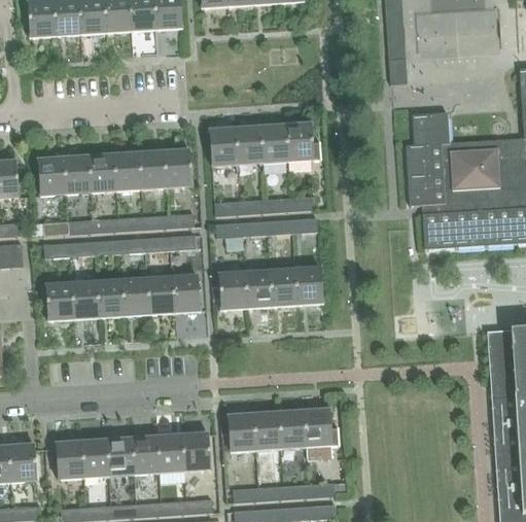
[(54,35),(51,0),(27,2),(29,36),(54,35)]
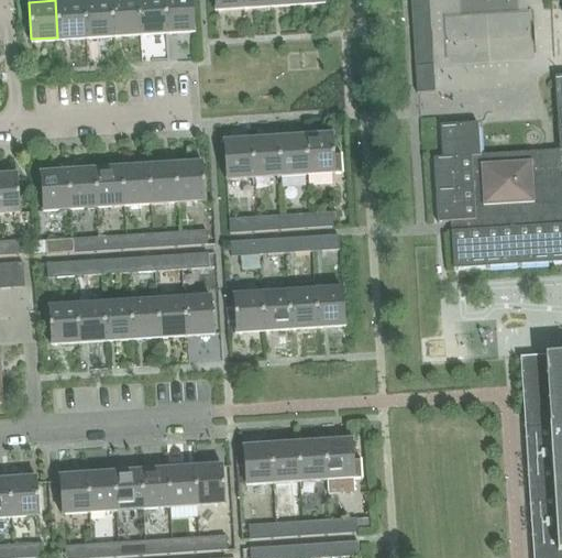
[(85,35),(81,0),(55,0),(57,37),(85,35)]
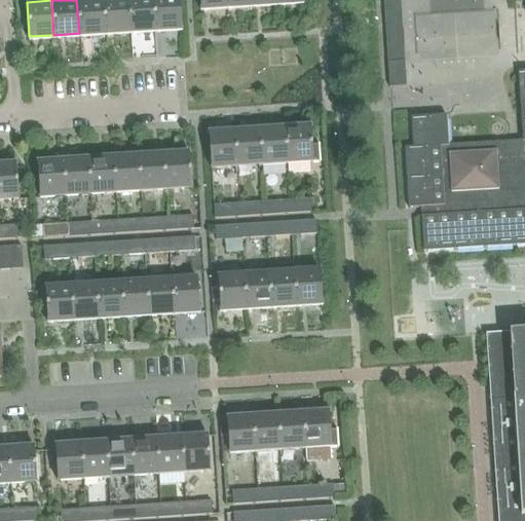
[(105,32),(103,0),(76,0),(79,33),(105,32)]
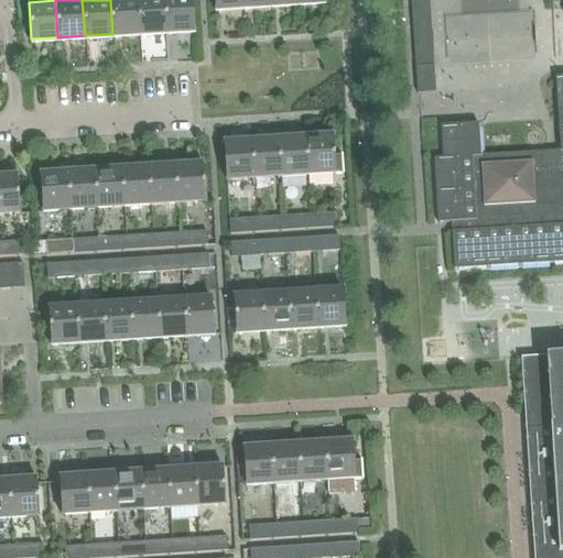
[(139,33),(136,0),(110,0),(112,34),(139,33)]
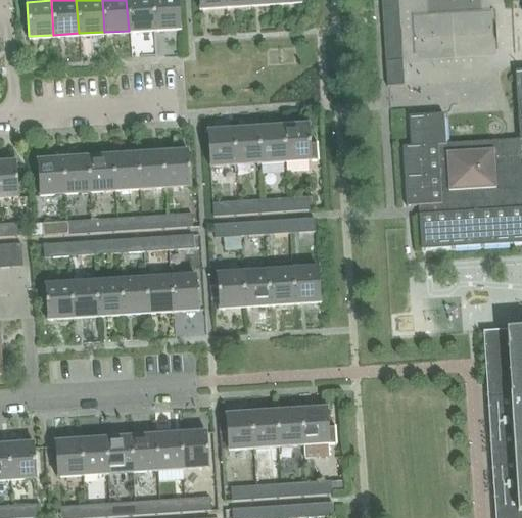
[(126,0),(129,31),(154,29),(151,0),(126,0)]
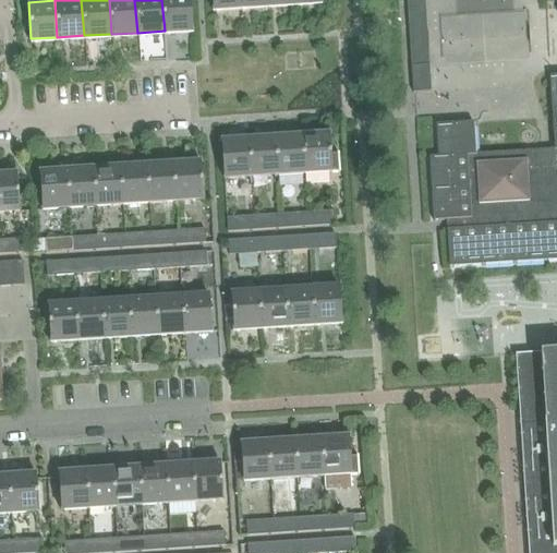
[(161,0),(165,31),(191,29),(189,0),(161,0)]
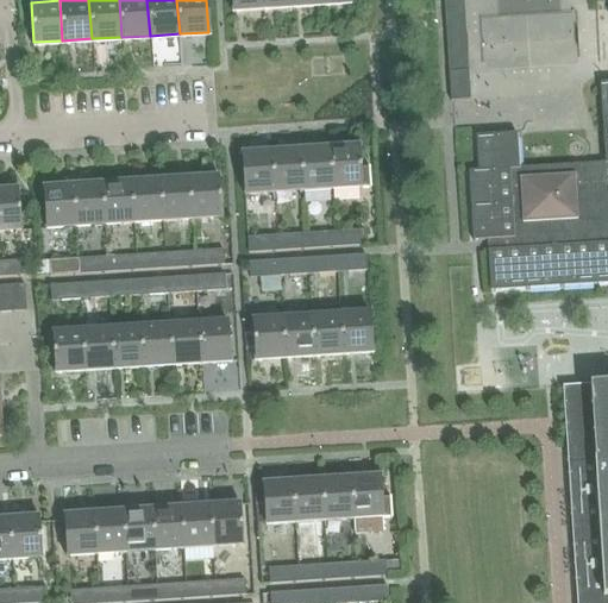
[(262,7),(261,0),(230,0),(231,10),(262,7)]
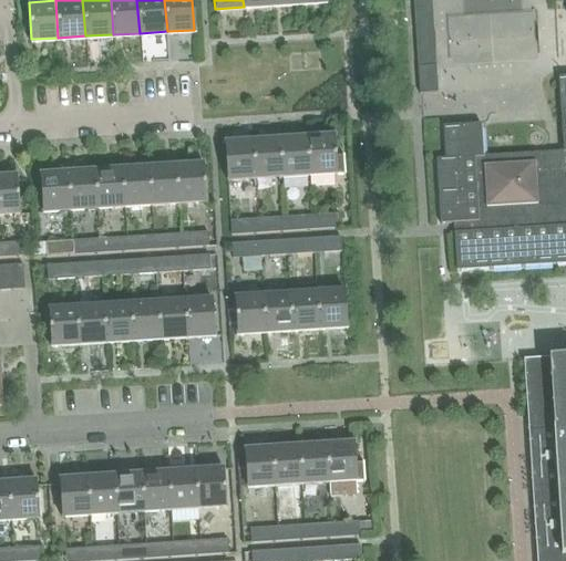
[(417,63),(419,91),(436,90),(435,62),(417,63)]
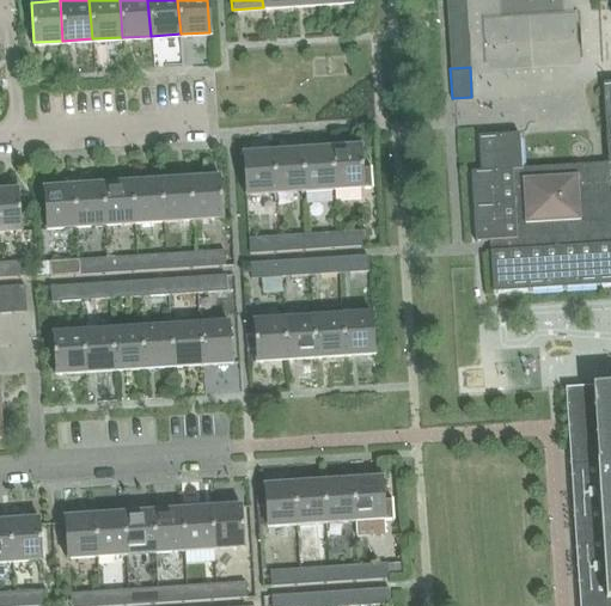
[(610,78),(604,79),(609,159),(523,165),(520,130),(478,133),(481,167),(469,169),(474,239),(489,238),(492,289),(610,281),(610,78)]
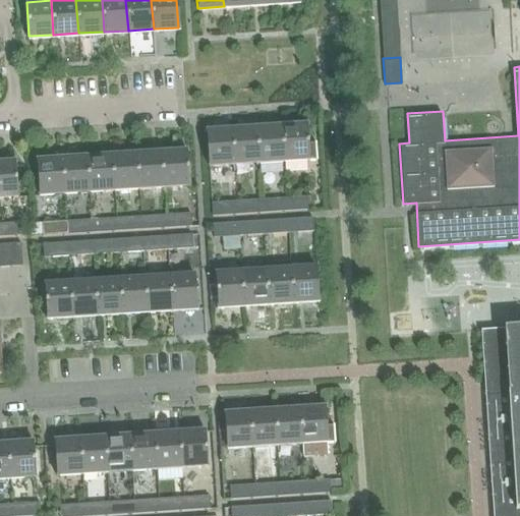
[(308,122),(281,124),(283,159),(309,158),(316,157),(316,158),(318,158),(316,139),(315,139),(315,140),(309,140),(308,122)]
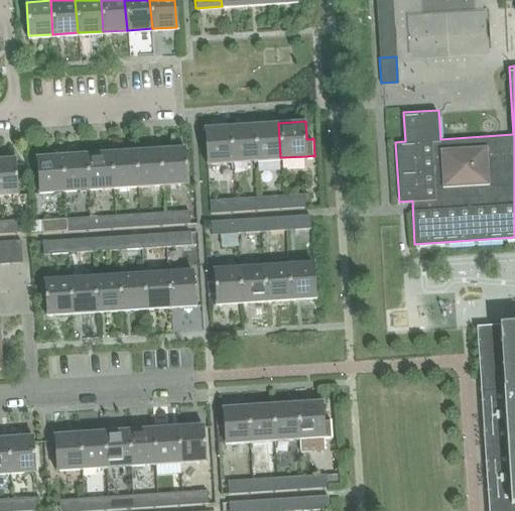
[(278,123),(254,124),(257,159),(280,157),(278,123)]
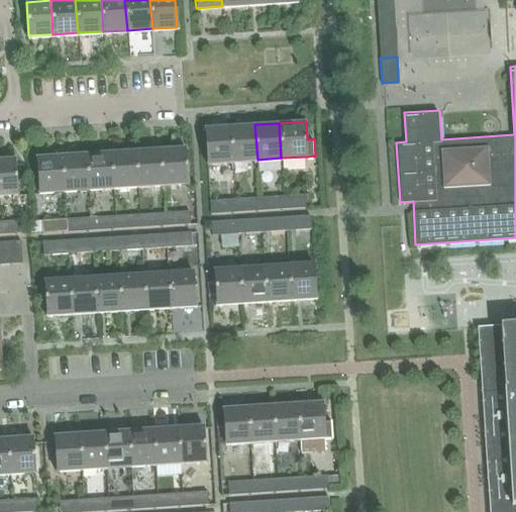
[(254,124),(229,125),(231,161),(258,160),(254,124)]
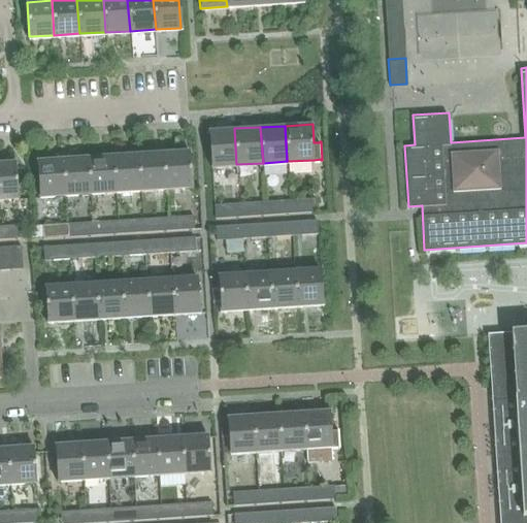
[(236,164),(234,128),(208,130),(210,166),(236,164)]
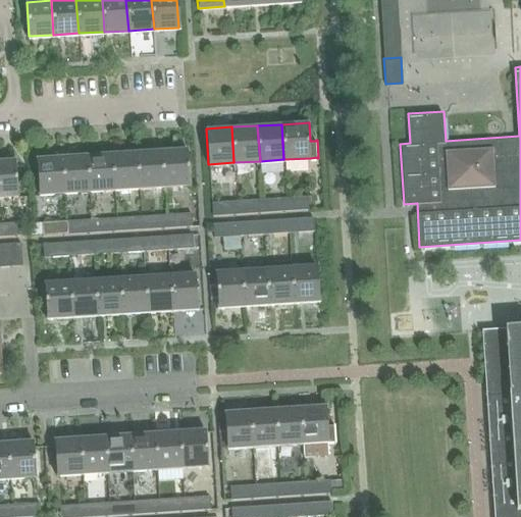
[(162,150),(164,185),(189,183),(187,149),(162,150)]
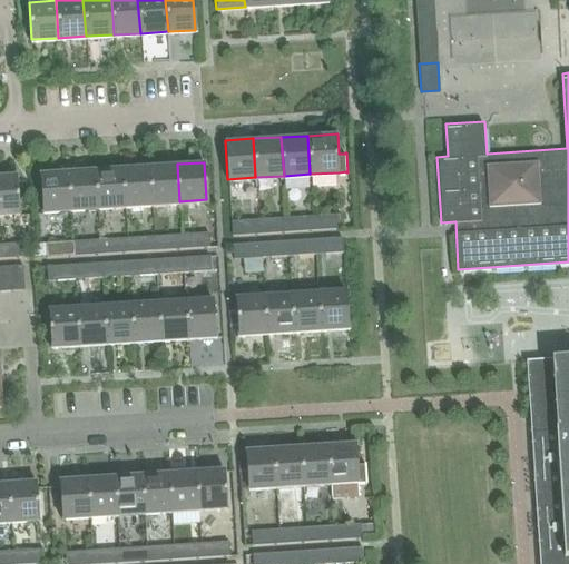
[(151,204),(179,201),(177,164),(149,166),(151,204)]
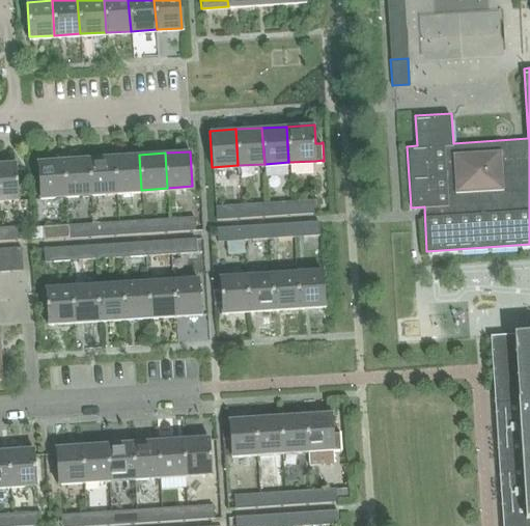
[(141,190),(139,155),(114,156),(116,191),(141,190)]
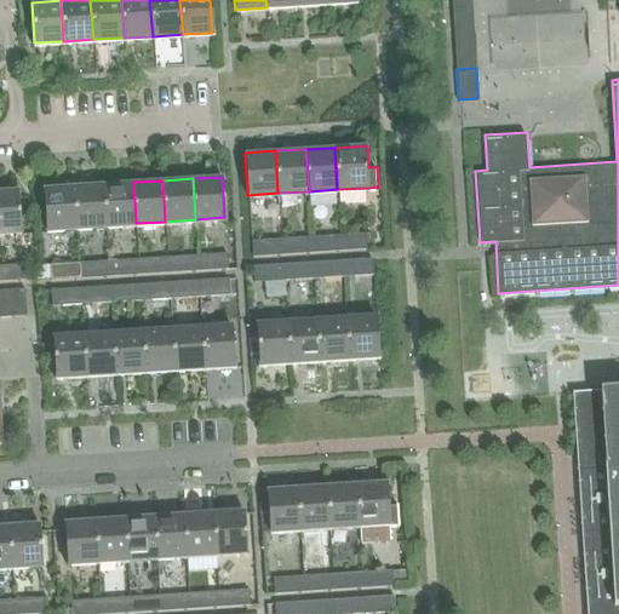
[(105,225),(136,223),(133,182),(103,184),(105,225)]
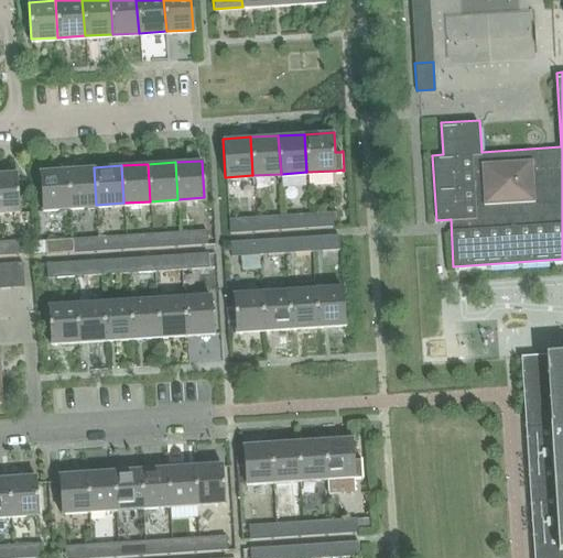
[(69,206),(96,205),(94,167),(67,168),(69,206)]
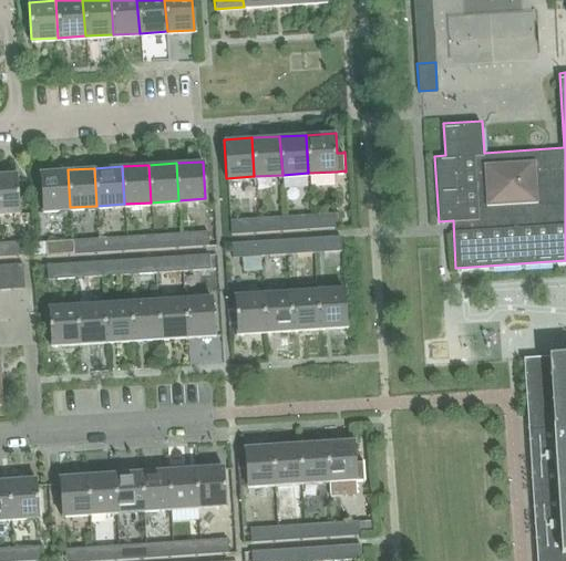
[(70,207),(68,169),(40,172),(41,209),(70,207)]
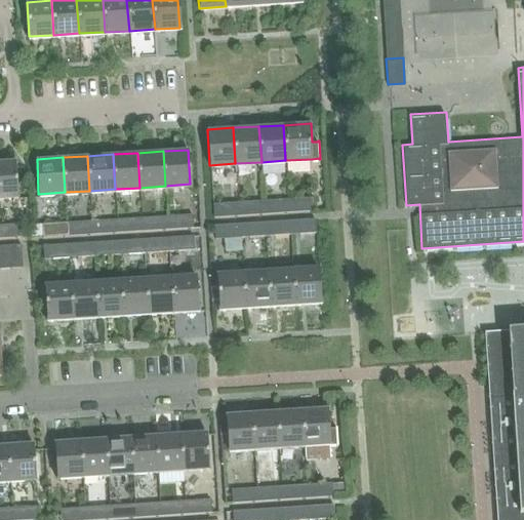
[(16,159),(0,160),(0,196),(18,195),(16,159)]
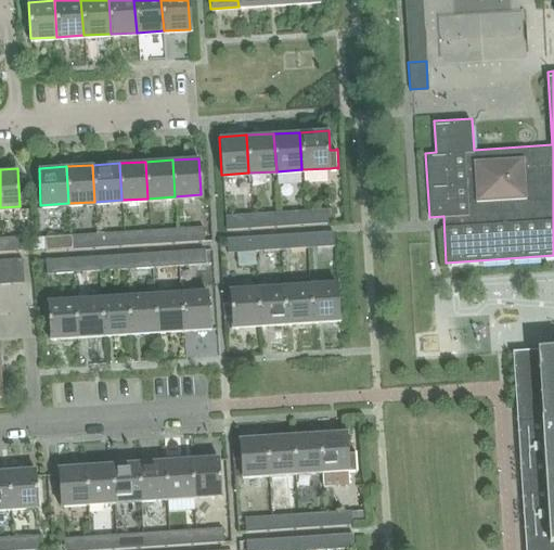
[(304,206),(305,221),(322,220),(321,205),(304,206)]
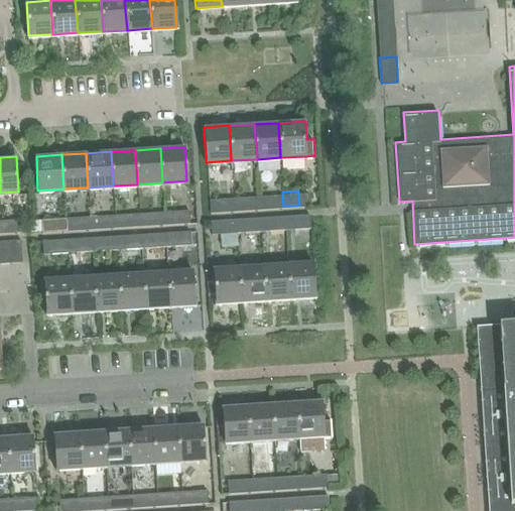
[(275,206),(275,193),(259,194),(260,207),(275,206)]
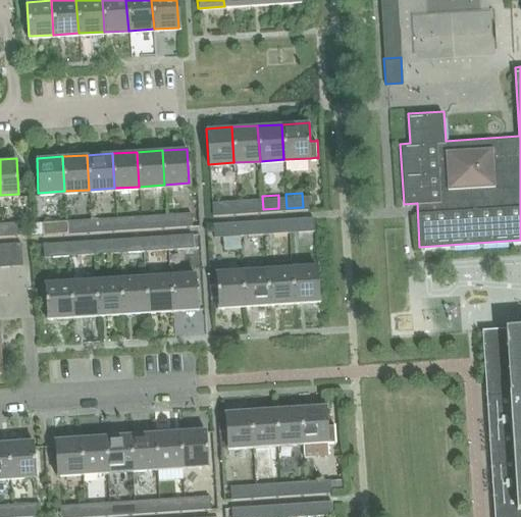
[(253,210),(252,197),(236,198),(237,211),(253,210)]
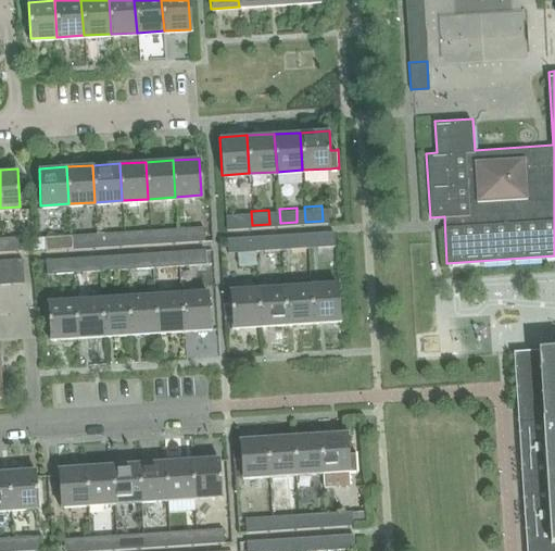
[(242,226),(241,211),(225,212),(226,227),(242,226)]
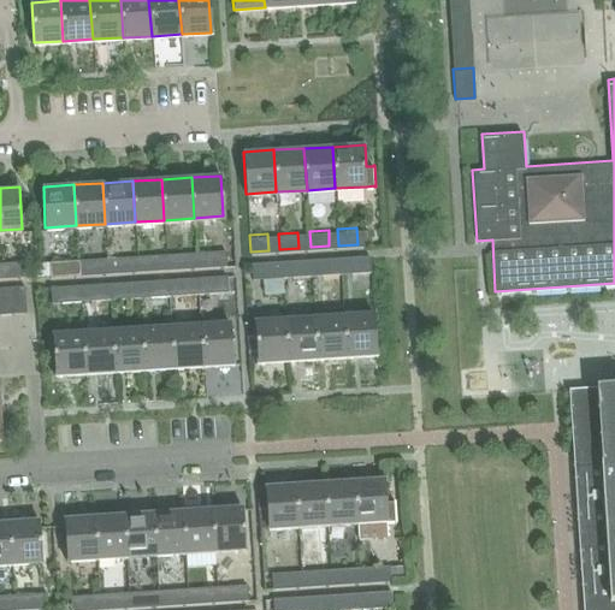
[(216,264),(216,248),(196,249),(197,265),(216,264)]
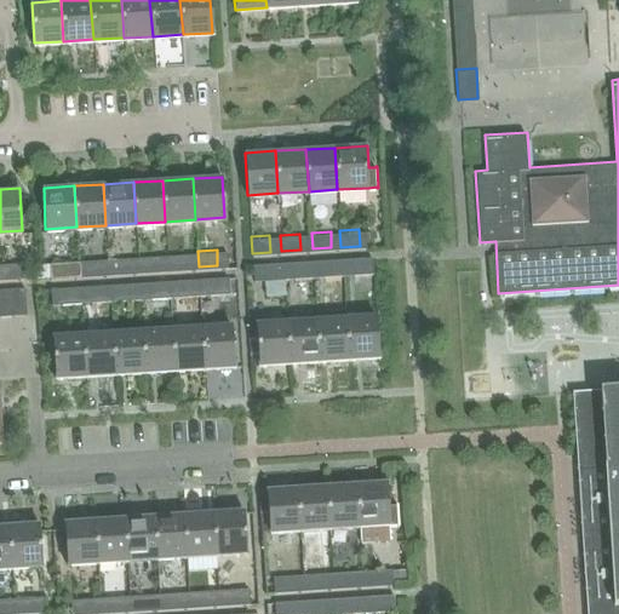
[(188,268),(187,252),(167,253),(168,269),(188,268)]
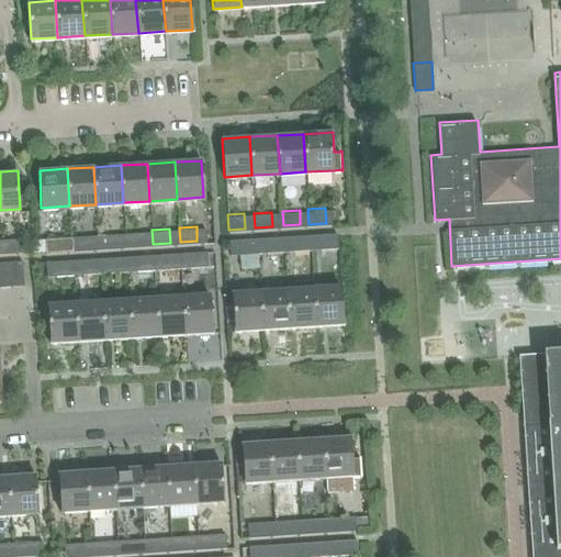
[(143,245),(143,230),(125,231),(126,246),(143,245)]
